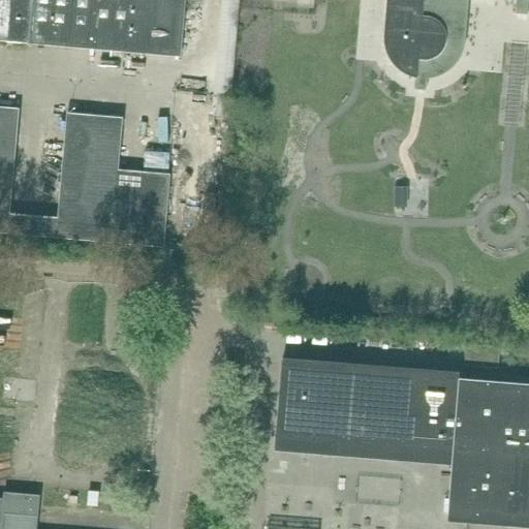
[(0,0),(0,40),(34,43),(34,17),(18,16),(19,0),(0,0)]
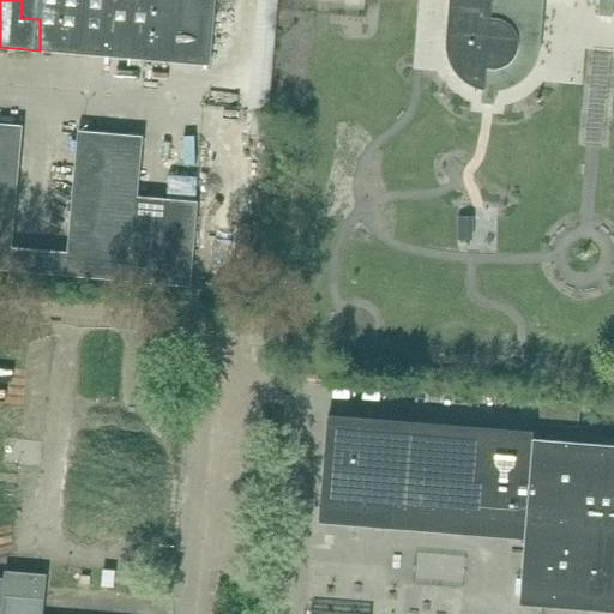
[(209,65),(214,0),(22,0),(20,18),(40,19),(40,50),(209,65)]
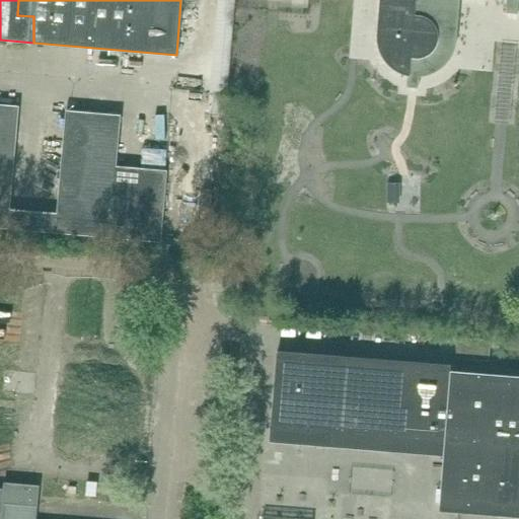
[(518,0),(378,0),(379,3),(387,11),(386,13),(382,19),(379,25),(377,31),(376,39),(377,46),(379,53),(382,59),(386,64),(390,69),(396,73),(402,76),(408,77),(406,87),(418,88),(419,78),(423,78),(430,76),(436,73),(442,69),(447,64),(451,59),(453,53),(455,46),(456,39),(455,31),(453,25),(451,19),(449,17),(459,10),(460,0),(518,0)]
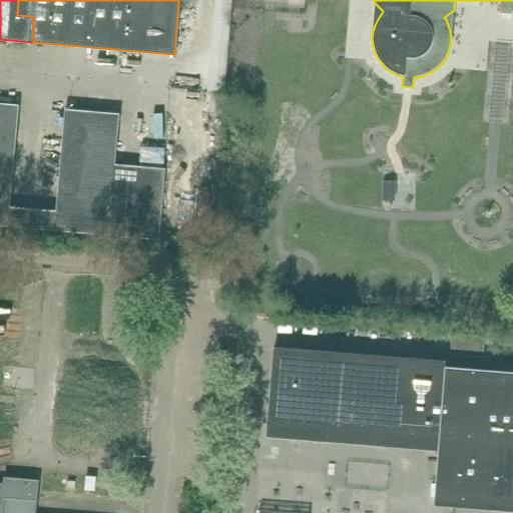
[(0,139),(15,141),(18,107),(0,104),(0,139)]
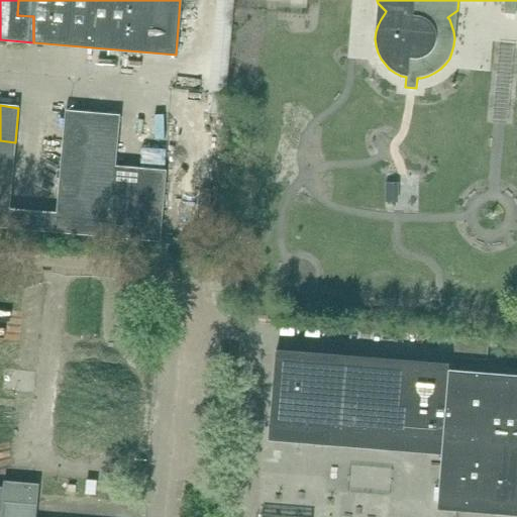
[(62,164),(115,168),(119,116),(66,112),(62,164)]
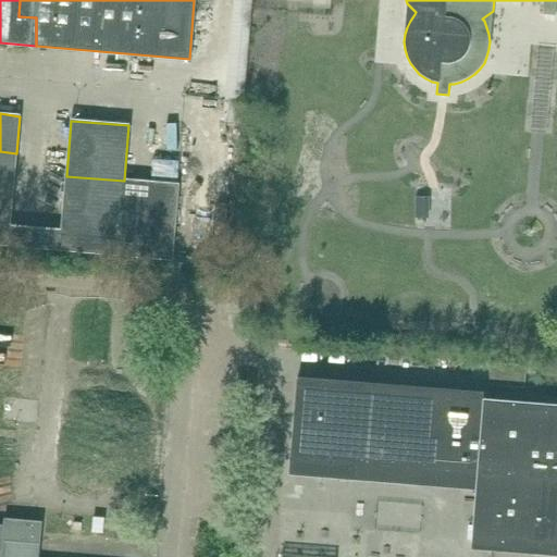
[(0,188),(13,190),(16,153),(0,151),(0,188)]
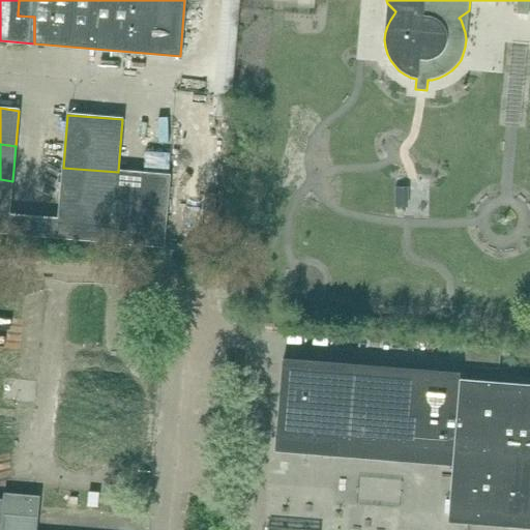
[(111,242),(118,172),(63,168),(58,218),(57,238),(111,242)]
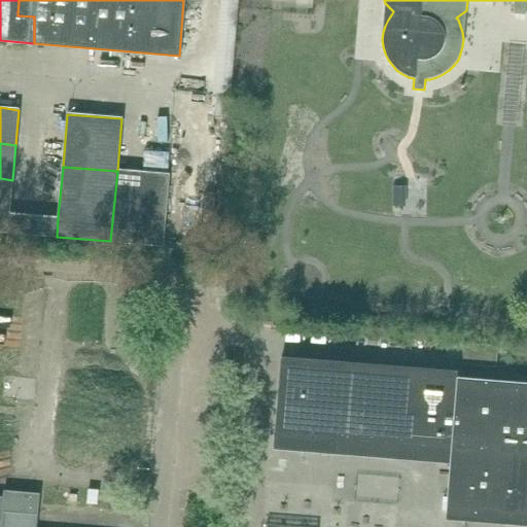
[(163,245),(168,175),(117,171),(110,241),(163,245)]
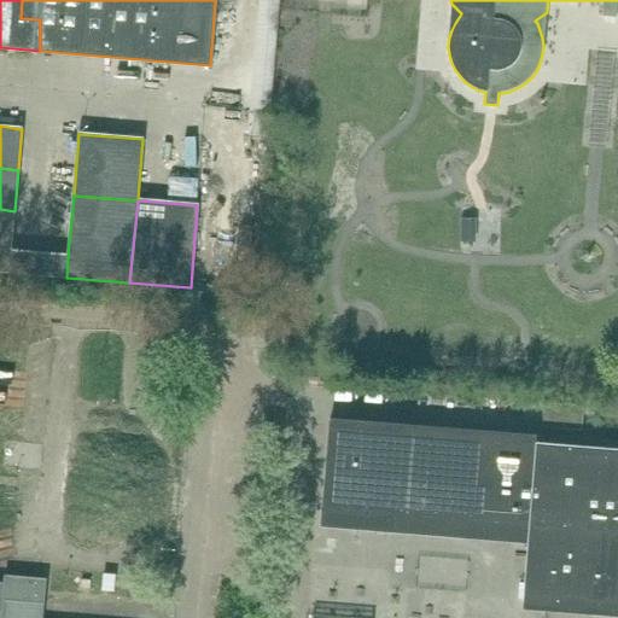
[(68,255),(11,250),(10,273),(66,278),(68,255)]
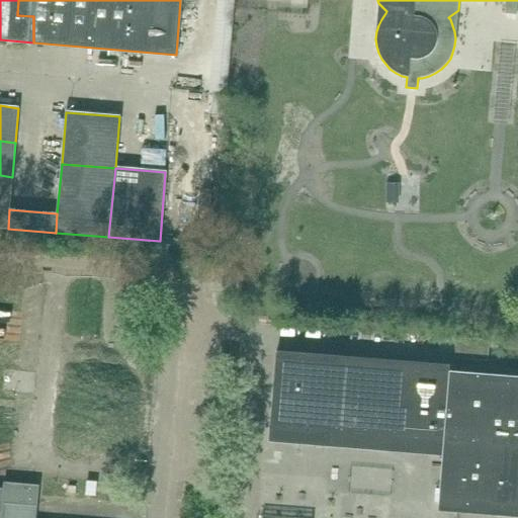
[(517,375),(347,362),(275,356),(270,417),(271,417),(270,427),(444,441),(441,479),(439,504),(517,510),(517,375)]
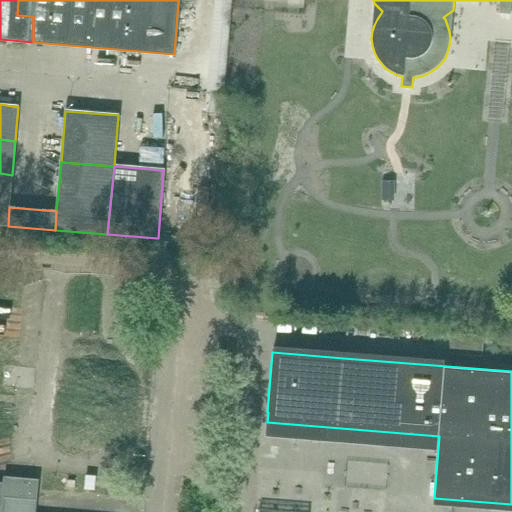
[(95,490),(96,476),(86,475),(84,489),(95,490)]
